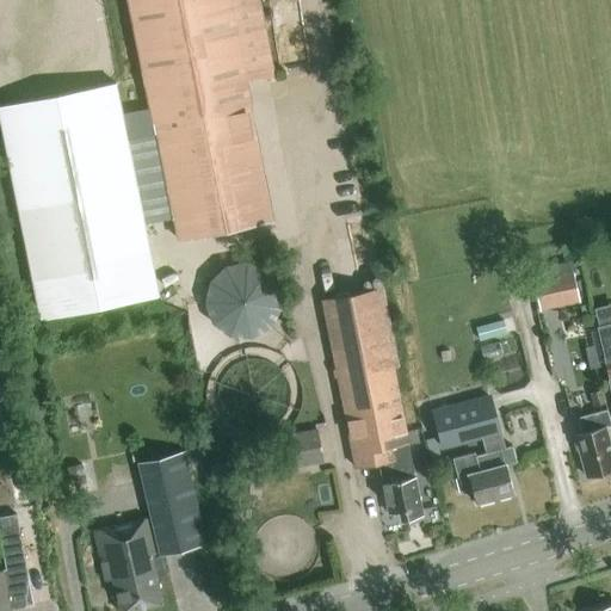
[(177,241),(276,220),(247,81),(277,75),(260,0),(125,0),(148,106),(154,133),(177,241)]
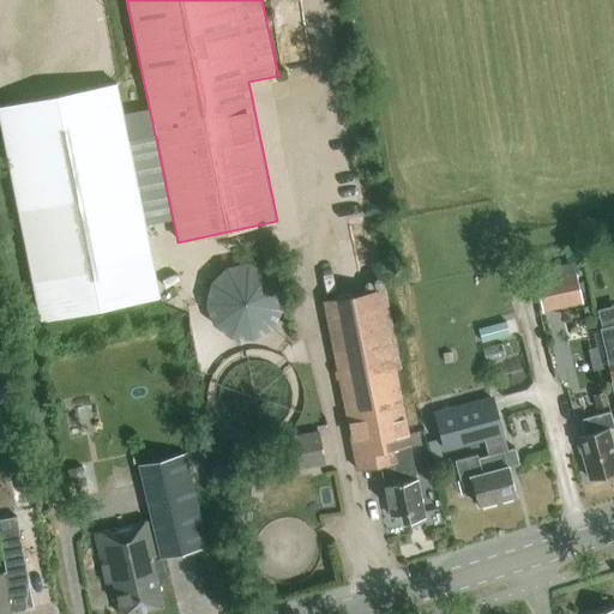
[(0,104),(0,114),(41,319),(161,295),(130,138),(155,133),(149,107),(125,112),(119,82),(0,104)]
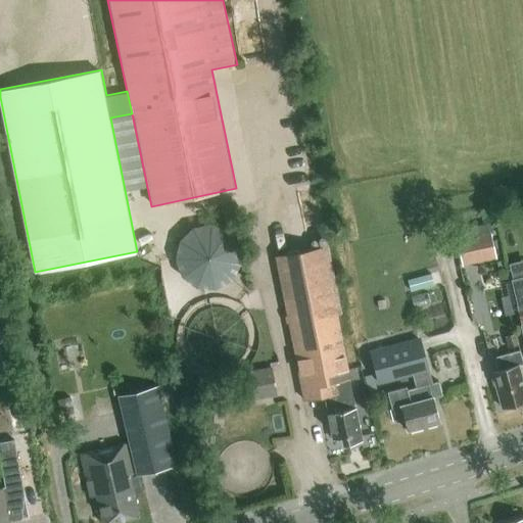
[(232,284),(234,226),(180,225),(178,282),(232,284)]
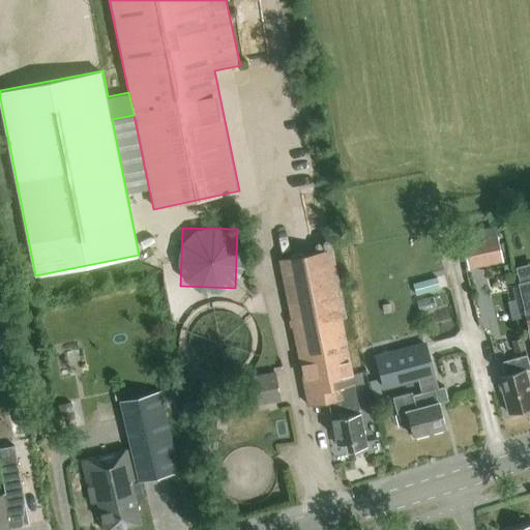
[(468,269),(503,262),(497,234),(462,242),(468,269)]
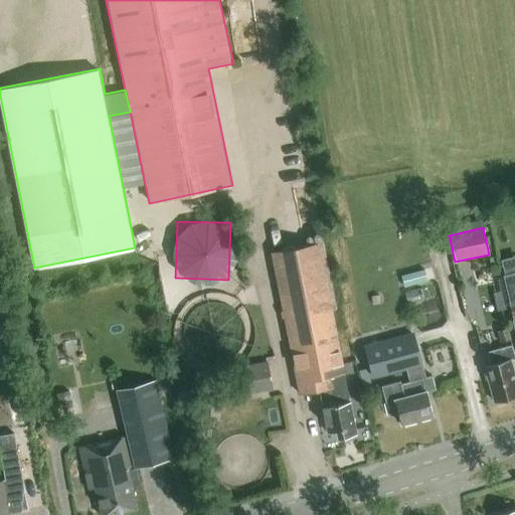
[(345,374),(343,363),(333,310),(336,309),(323,242),(272,252),(301,395),(319,391),(327,433),(337,431),(338,438),(356,435),(350,401),(349,401),(344,374),(345,374)]
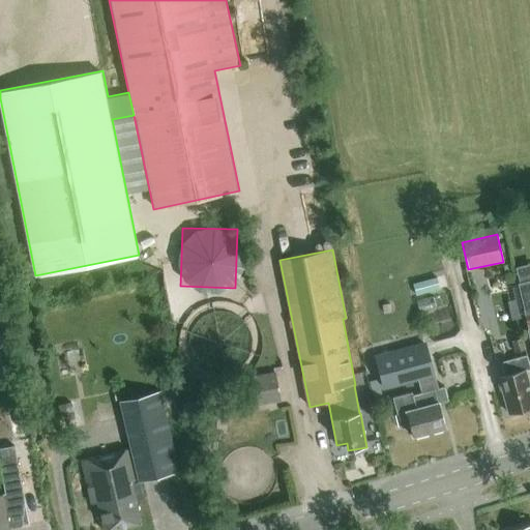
[(437,277),(413,284),(416,295),(440,289),(437,277)]
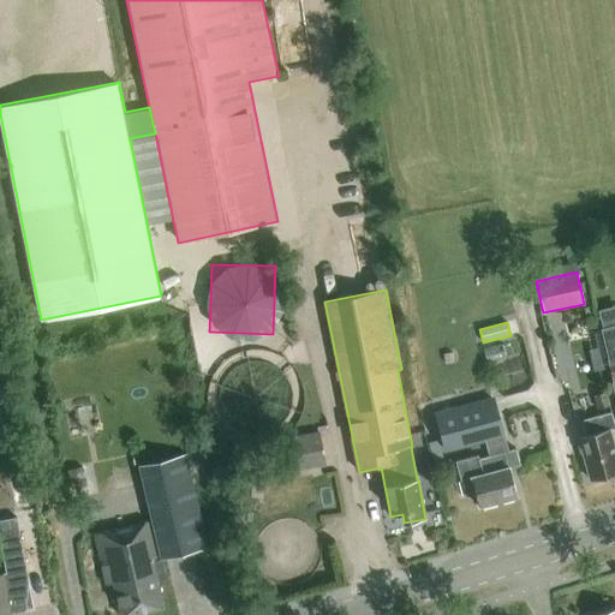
[(614,326),(599,330),(608,359),(607,359),(613,382),(611,382),(614,396),(614,326)]
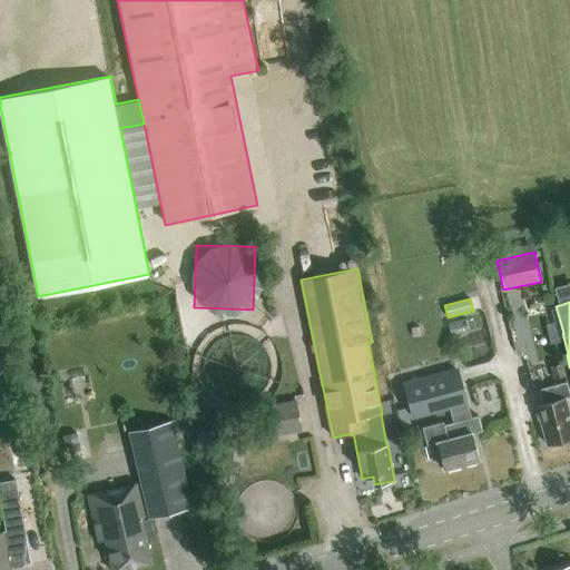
[(554,380),(564,376),(561,364),(551,367),(554,380)]
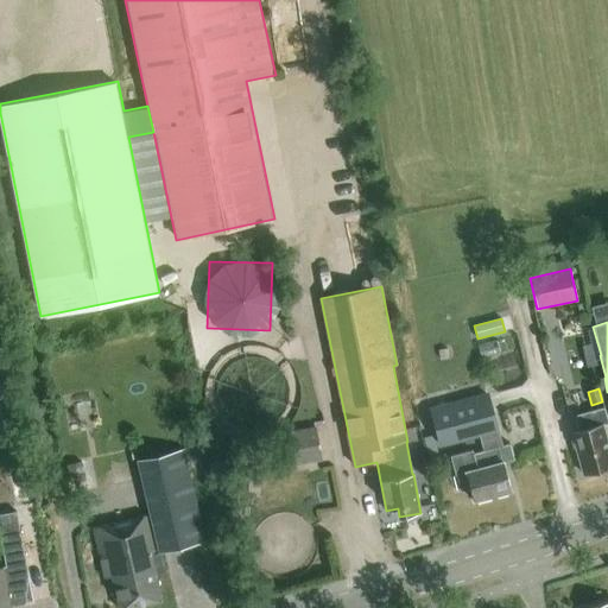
[(479,436),(483,453),(474,455),(473,450),(450,456),(455,476),(466,473),(473,501),(511,491),(504,463),(514,460),(510,444),(496,448),(493,432),(495,431),(486,394),(430,410),(441,447),(479,436)]
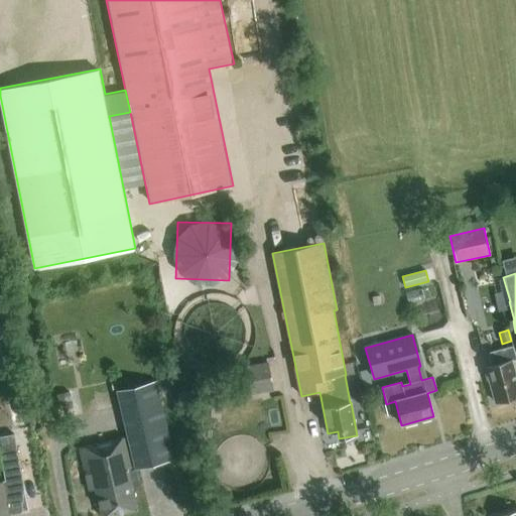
[(515,359),(515,358),(513,346),(487,353),(491,366),(486,367),(495,402),(515,396),(515,379),(511,361),(515,359)]
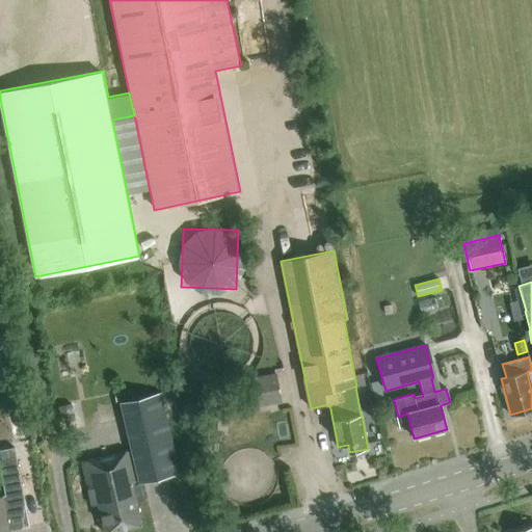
[(242,379),(248,408),(282,402),(275,373),(242,379)]
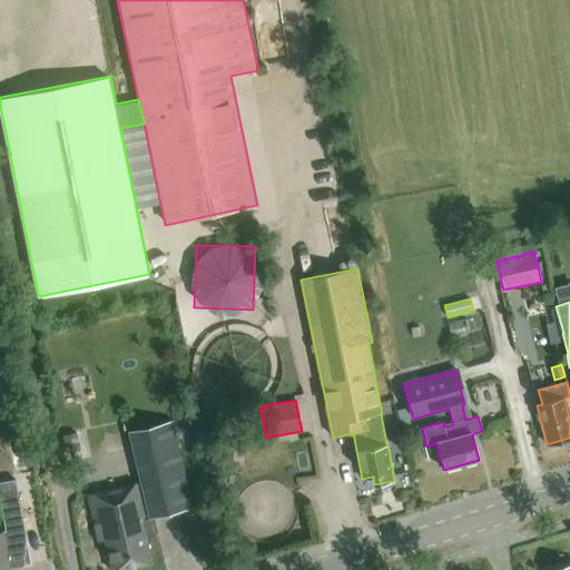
[(397,410),(402,429),(411,426),(406,408),(397,410)]
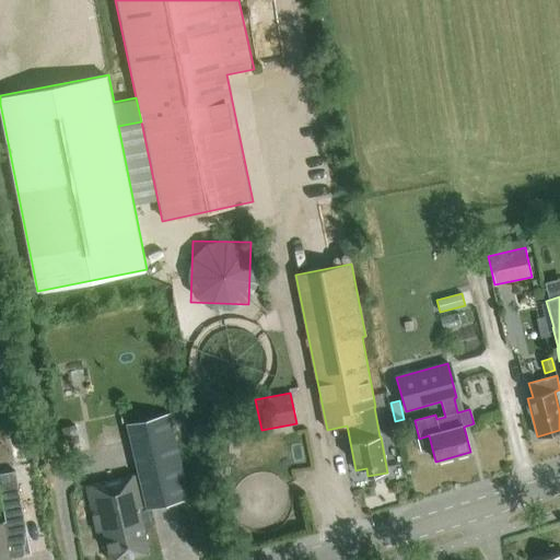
[(152,526),(148,509),(189,500),(170,413),(126,424),(138,475),(85,487),(96,533),(103,531),(109,559),(118,559),(149,553),(143,528),(152,526)]
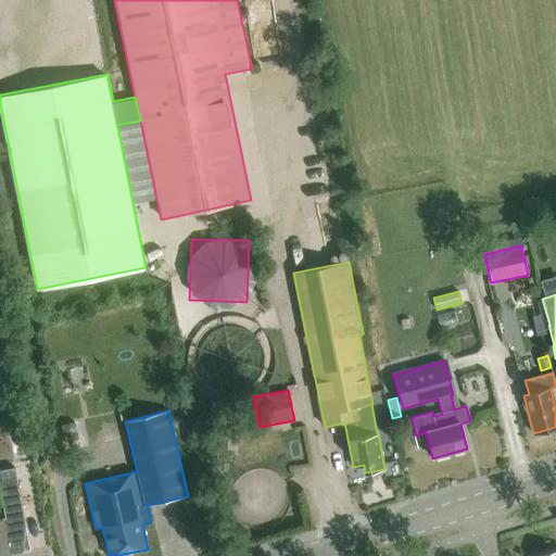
[(0,555),(14,555),(8,519),(0,520),(0,555)]
